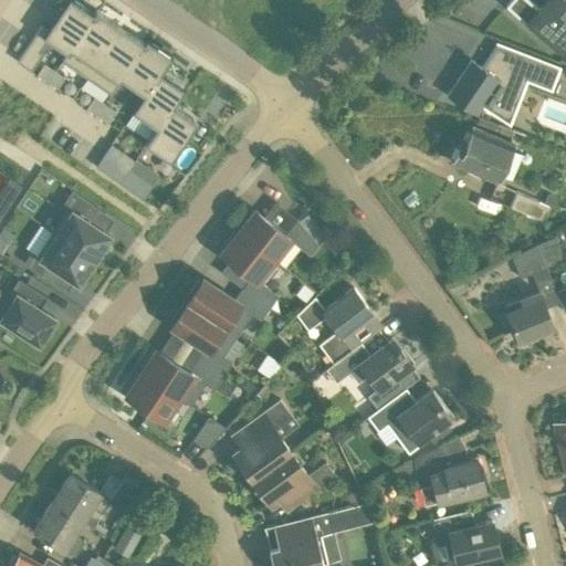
[(92,2),(88,7),(80,0),(58,0),(43,22),(37,18),(12,54),(27,64),(39,46),(35,44),(43,33),(63,46),(92,3),(92,2)]
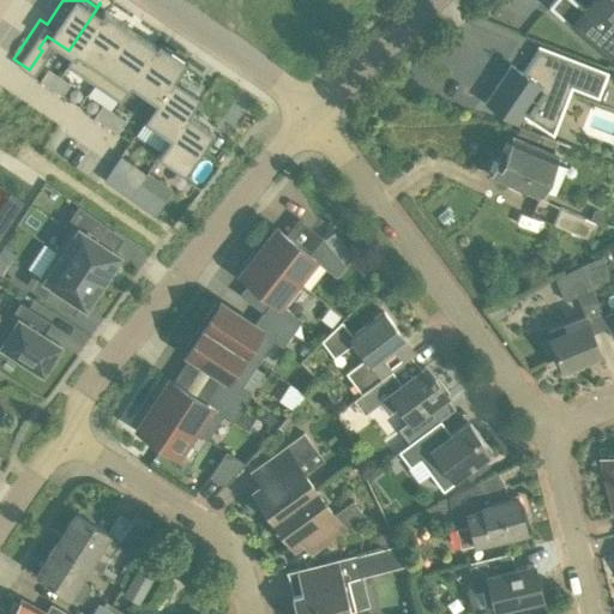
[(584,38),(588,34),(602,47),(613,32),(613,0),(594,0),(585,10),(573,0),(553,0),(548,6),(584,38)]
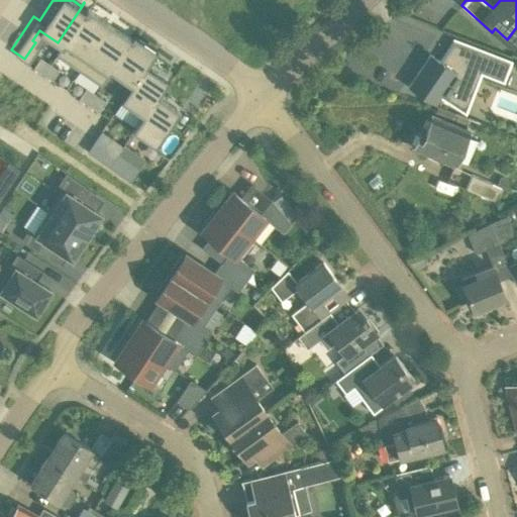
[(79,57),(80,58),(106,18),(84,3),(58,42),(59,42),(61,39),(81,54),(79,57)]
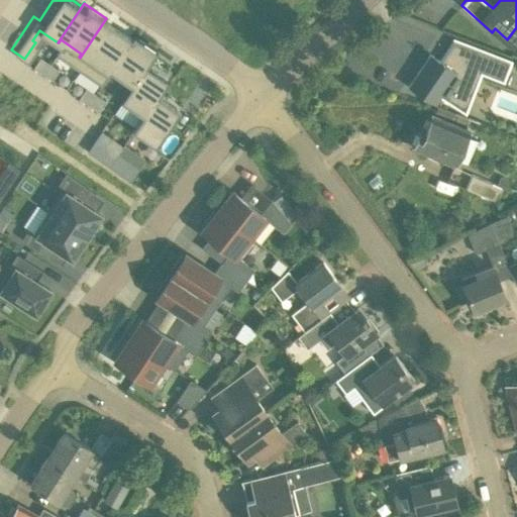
[(106,18),(80,58),(101,72),(128,32),(127,32),(125,35),(105,22),(107,18),(106,18)]
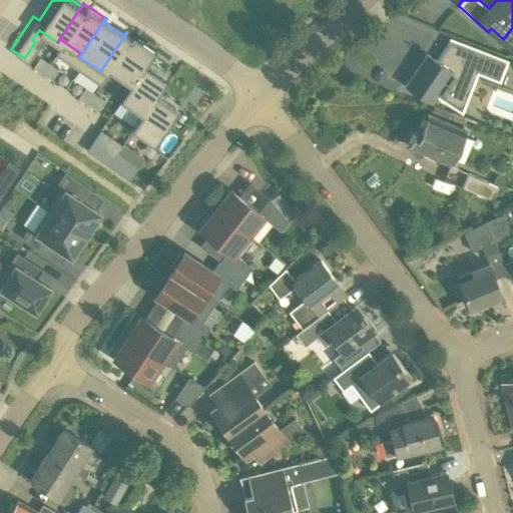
[(113,97),(114,98),(148,47),(127,32),(100,71),(101,72),(103,69),(123,82),(113,97)]
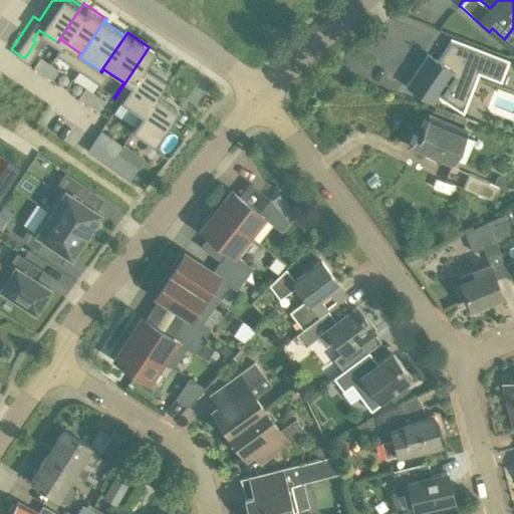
[(440,64),(427,55),(407,85),(431,102),(437,93),(469,114),(484,75),(507,84),(513,66),(452,42),(441,59),(443,60),(440,64)]
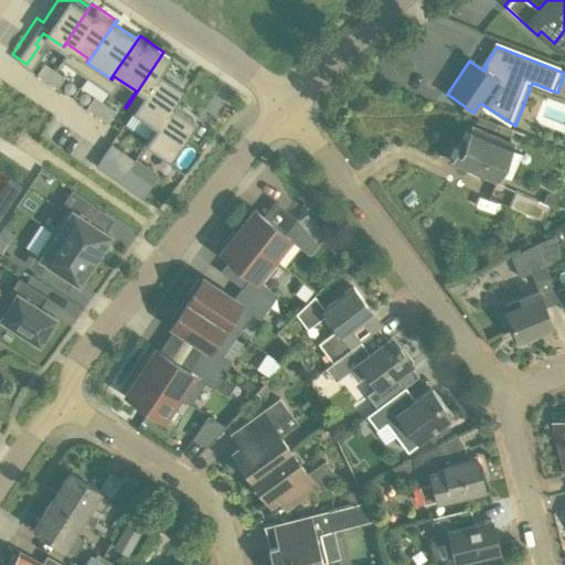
[(138,140),(139,140),(177,85),(153,70),(164,53),(163,52),(126,108),(149,124),(138,140)]
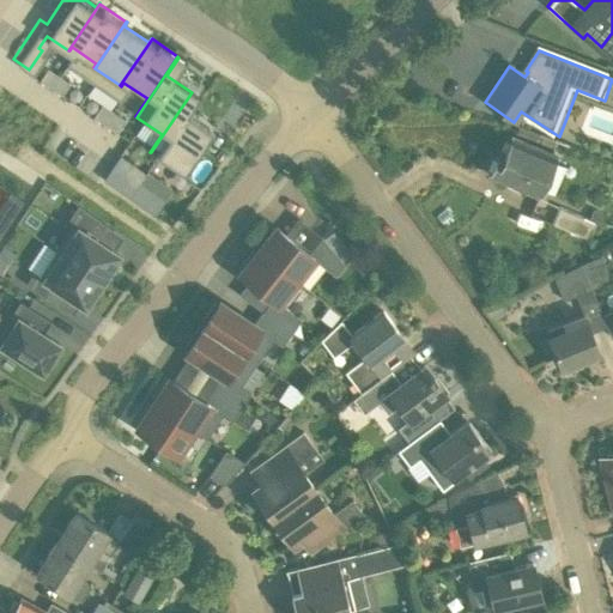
[(59,77),(47,68),(40,80),(52,87),(59,77)]
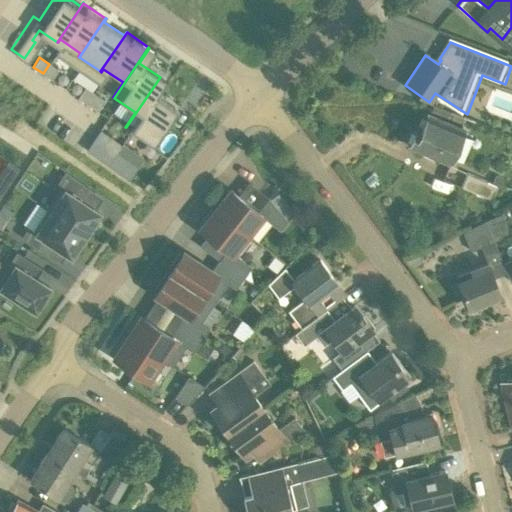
[(43,73),(51,79),(57,69),(49,64),(43,73)]
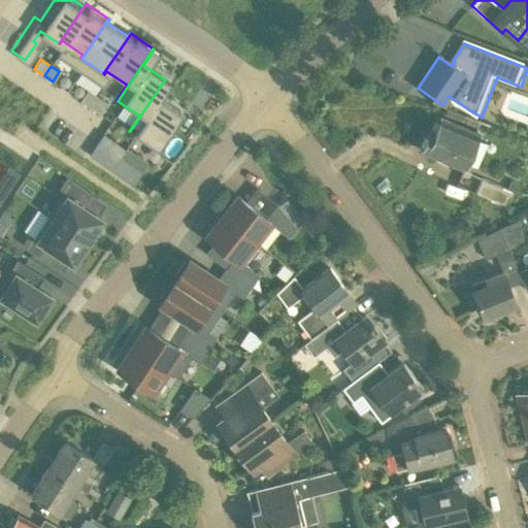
[(177,110),(156,95),(166,79),(165,79),(130,131),(153,147),(177,110)]
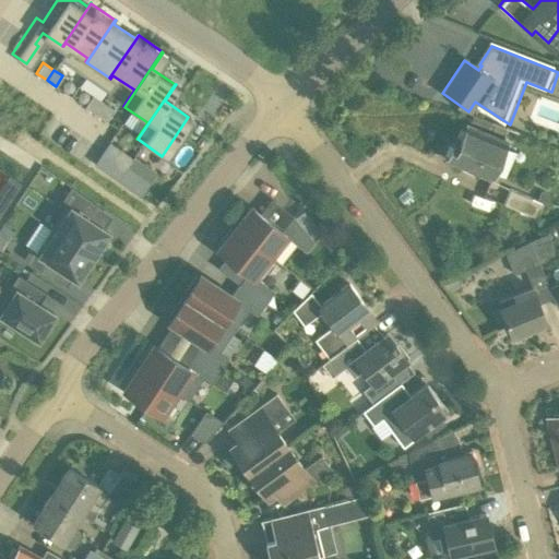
[(92,95),(84,106),(94,113),(102,102),(92,95)]
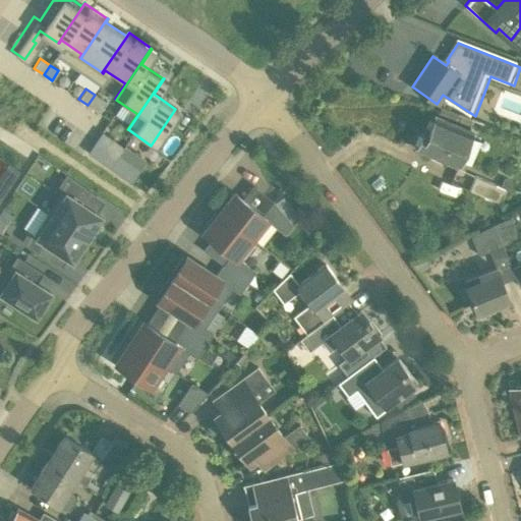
[(99,112),(106,102),(95,95),(88,105),(99,112)]
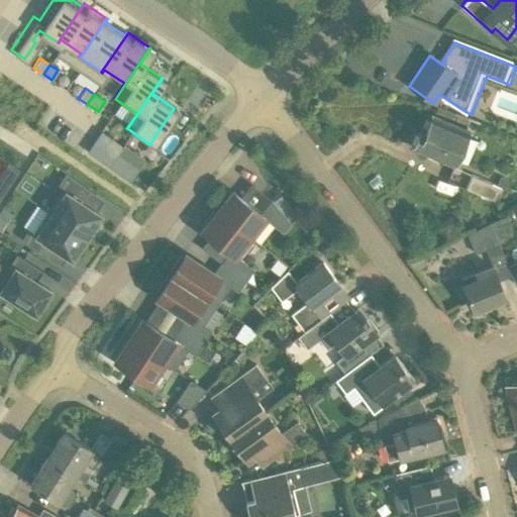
[(468,131),(430,117),(425,130),(420,128),(413,148),(455,165),(468,131)]
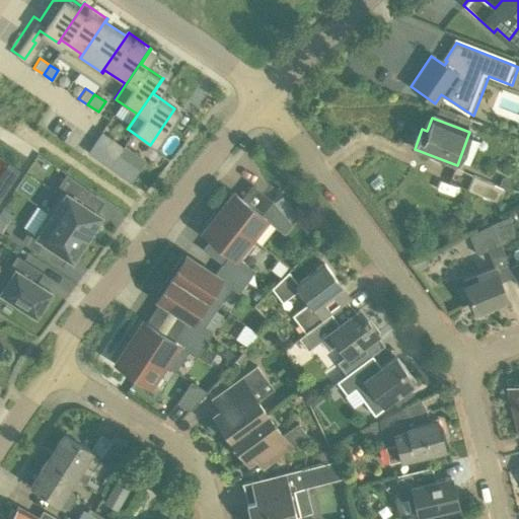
[(109,166),(123,146),(101,131),(87,151),(109,166)]
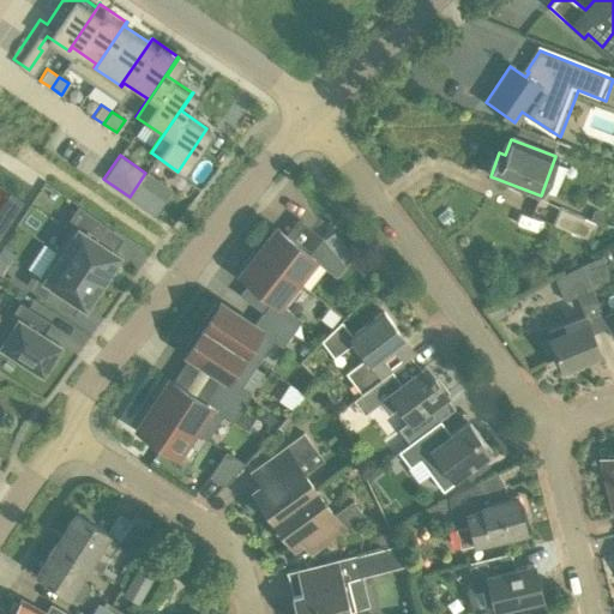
[(172,190),(145,173),(130,197),(155,214),(172,190)]
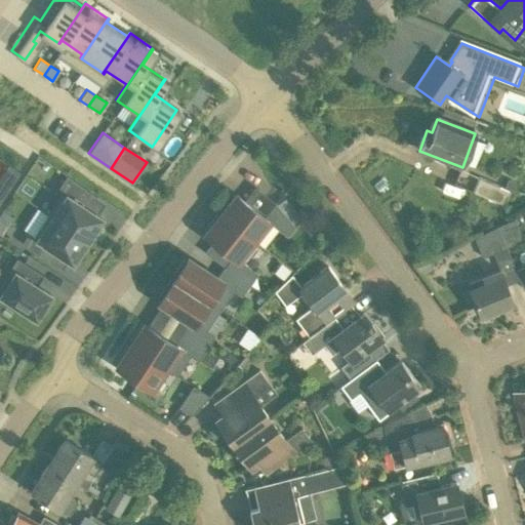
[(503,188),(479,176),(473,191),(502,204),(509,191),(513,193),(517,183),(508,178),(503,188)]
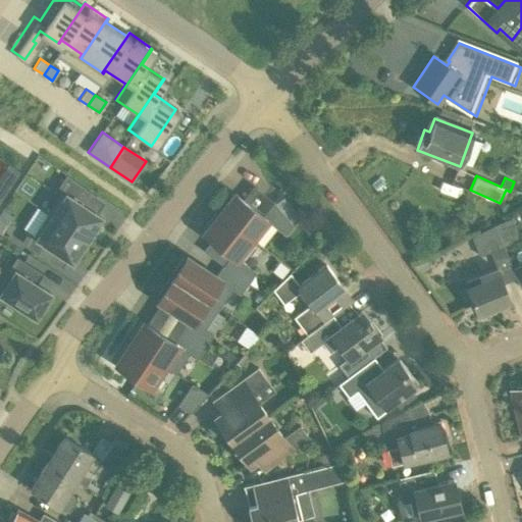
[(62,192),(48,212),(87,239),(101,216),(77,201),(85,191),(64,177),(57,189),(62,192)]
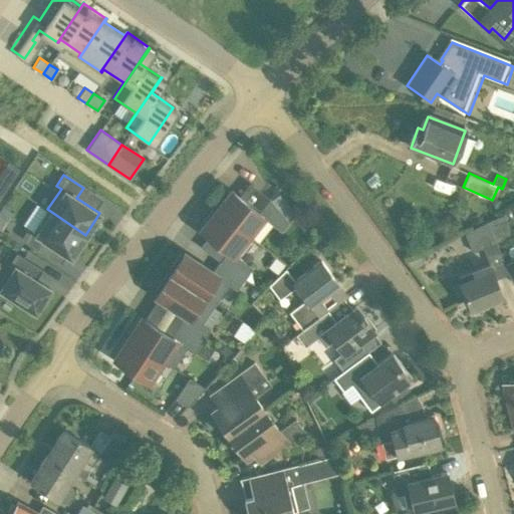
[(216,211),(251,240),(253,238),(248,235),(262,217),(281,232),(288,223),(268,199),(258,213),(232,192),(230,194),(227,192),(215,206),(218,209),(216,211)]
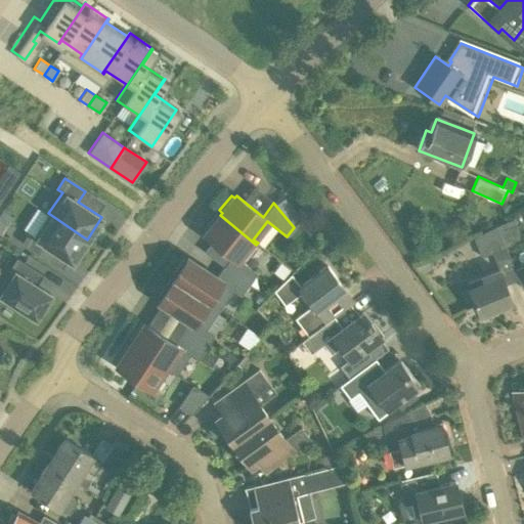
[(29,232),(23,244),(43,257),(49,247),(73,261),(87,239),(48,213),(34,235),(29,232)]
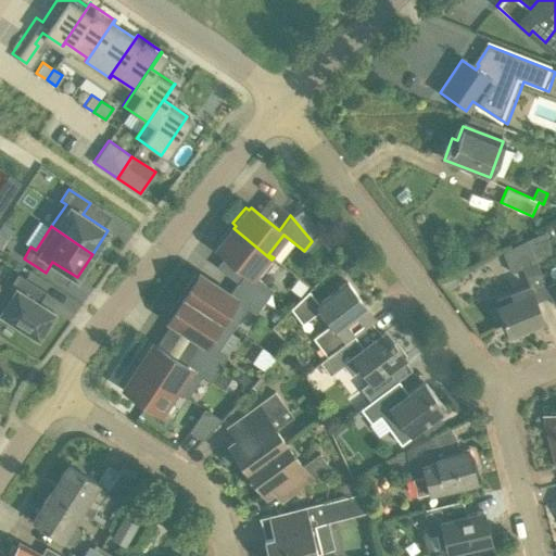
[(256,278),(272,260),(234,228),(231,230),(229,228),(216,244),(218,247),(217,249),(245,272),(237,283),(263,303),(272,291),(256,278)]
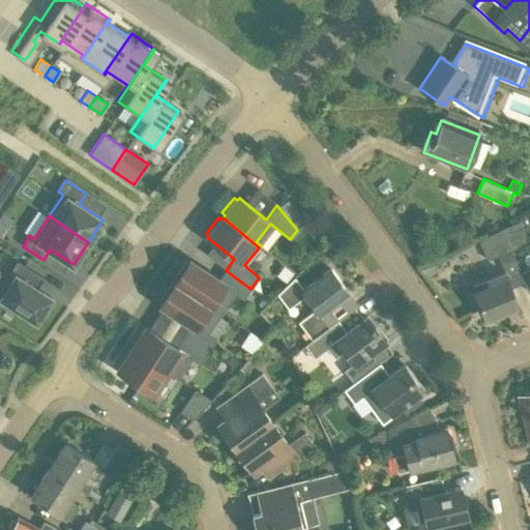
[(501,229),(509,251),(529,242),(520,221),(501,229)]
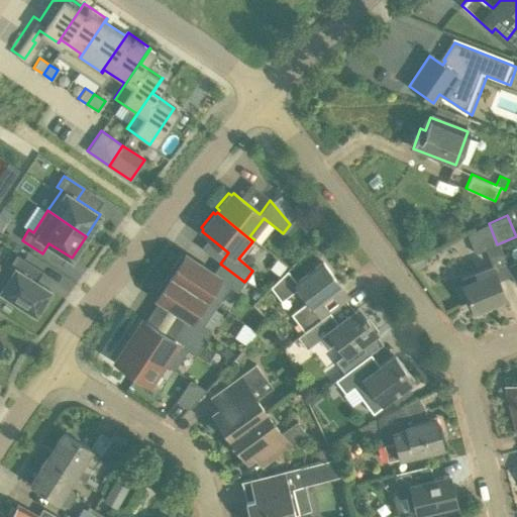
[(475,253),(497,244),(489,223),(467,233),(475,253)]
